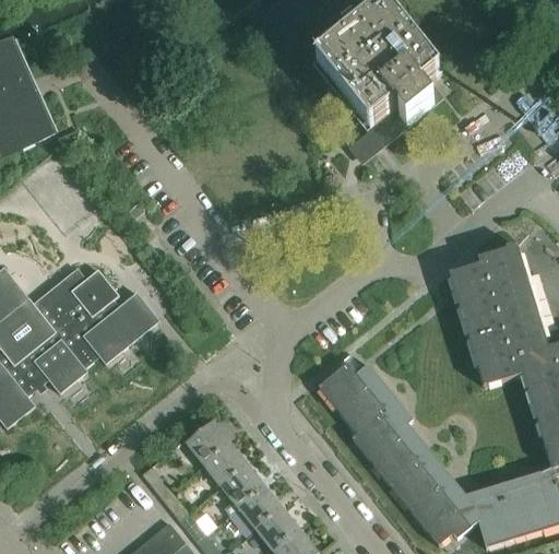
[(381,7),(312,62),(318,69),(367,130),(373,125),(373,126),(348,146),(349,149),(360,163),(361,164),(377,152),(387,143),(411,125),(408,122),(431,104),(432,105),(443,96),(429,80),(435,75),(440,71),(442,69),(388,1),(381,8),(381,7)]
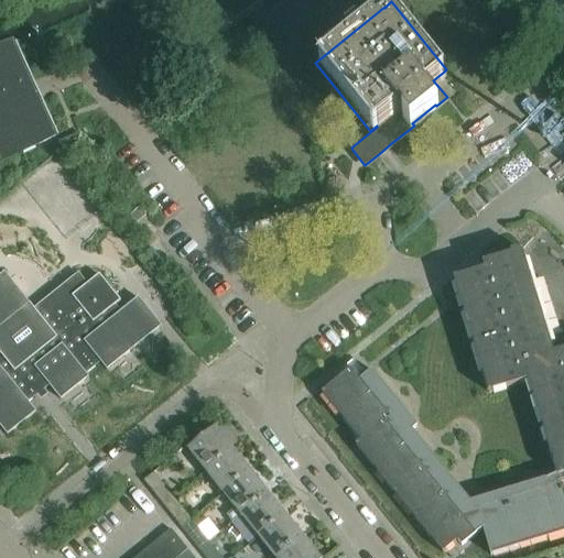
[(0,113),(31,100),(22,81),(8,52),(0,55),(0,113)]
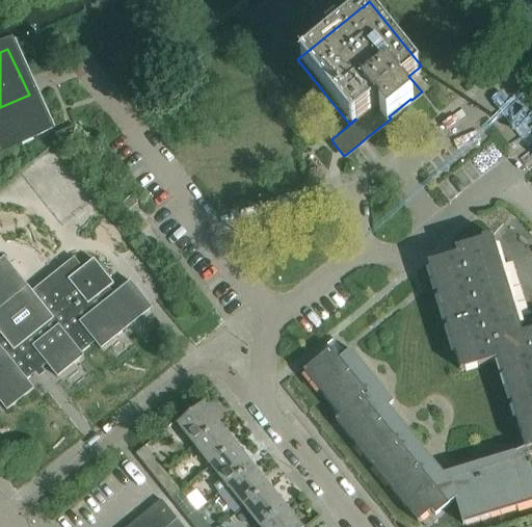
[(29,95),(0,107),(0,126),(5,138),(42,122),(29,95)]
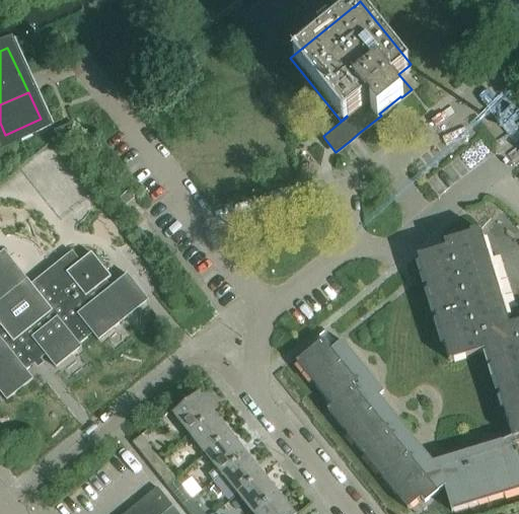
[(472,148),(460,154),(465,165),(478,158),(472,148)]
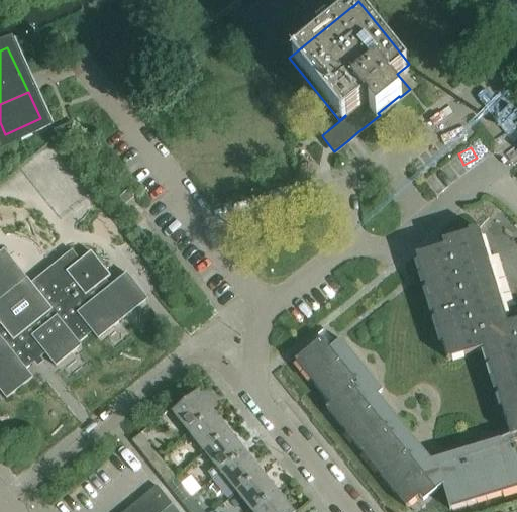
[(124,201),(132,194),(133,194),(127,187),(118,194),(124,201)]
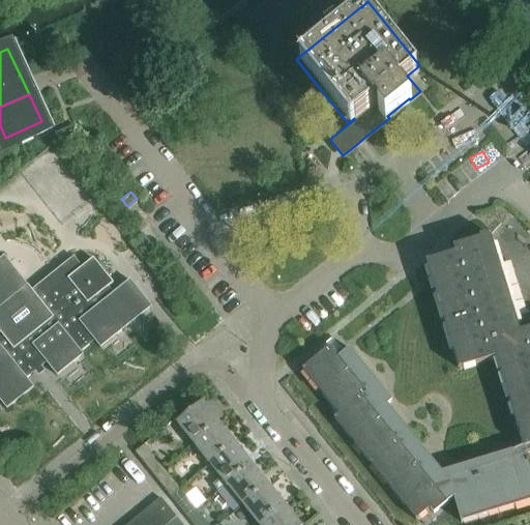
[(170,244),(184,234),(179,226),(165,236),(170,244)]
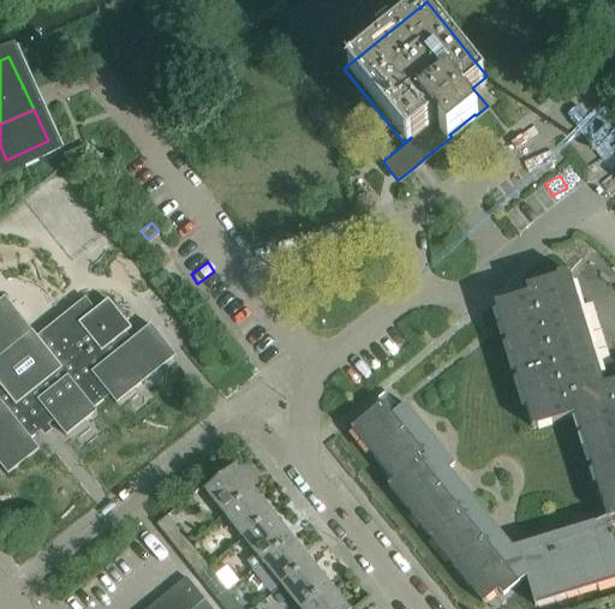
[(165,264),(159,270),(169,284),(175,278),(165,264)]
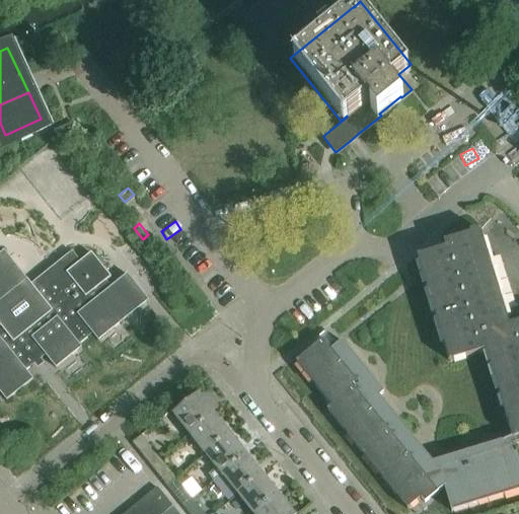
[(309,346),(295,358),(330,402),(326,406),(406,505),(421,494),(424,499),(443,483),(451,508),(518,486),(518,317),(509,321),(479,227),(443,238),(445,244),(417,252),(425,278),(419,280),(421,286),(427,284),(435,311),(429,313),(431,319),(437,317),(444,341),(438,343),(440,349),(446,347),(449,358),(486,347),(512,434),(432,458),(379,392),(383,388),(342,337),(336,342),(324,327),(306,342),(309,346)]
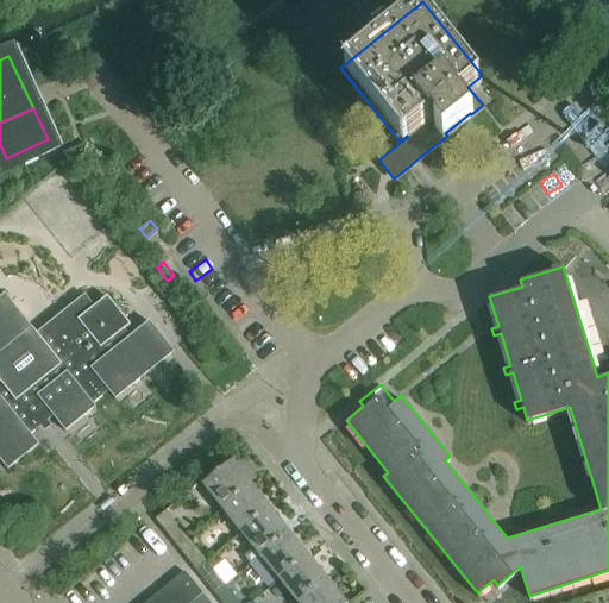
[(85,290),(69,302),(36,330),(6,291),(5,293),(6,294),(0,297),(0,453),(7,463),(6,464),(7,465),(38,440),(30,431),(54,412),(66,427),(95,403),(93,400),(108,387),(115,395),(174,347),(149,318),(130,333),(123,324),(129,319),(107,291),(94,302),(85,290)]
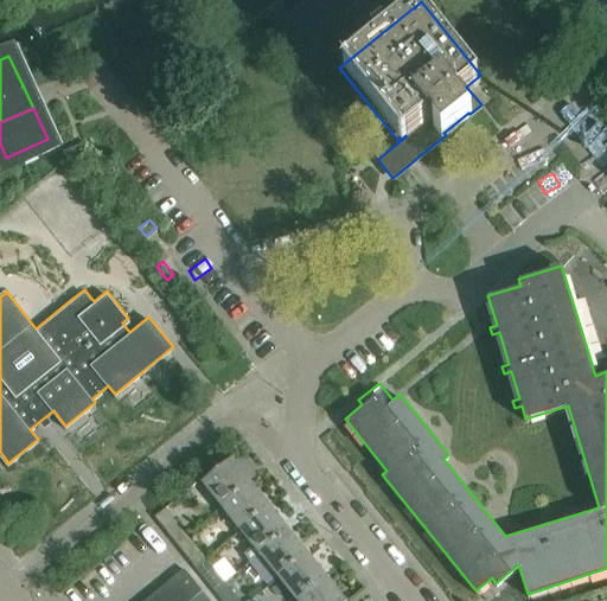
[(250,480),(231,456),(202,479),(221,503),(250,480)]
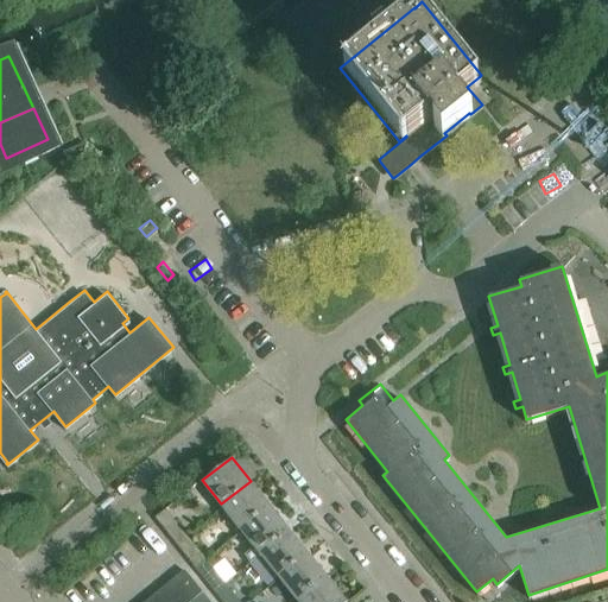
[(251,481),(221,504),(241,527),(270,505),(251,481)]
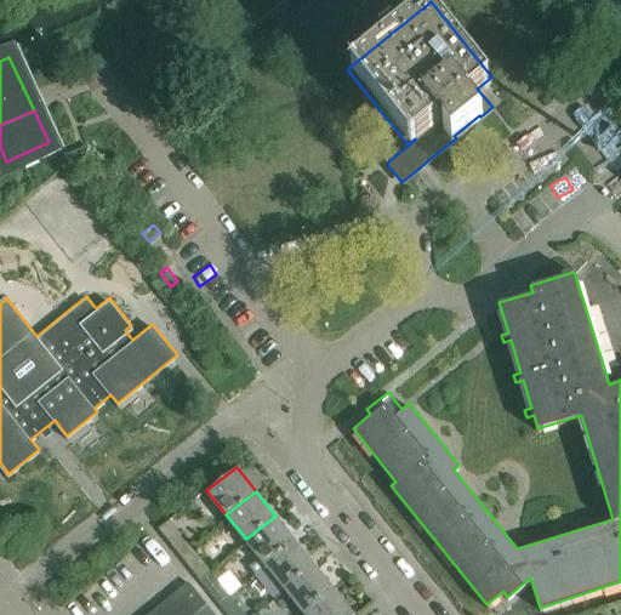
[(191,544),(169,516),(158,524),(180,552),(191,544)]
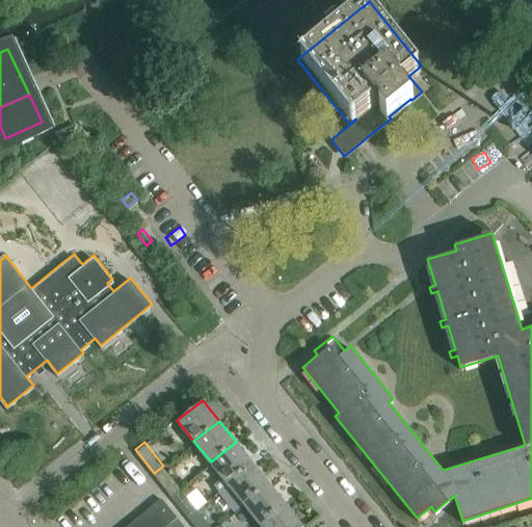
[(253,462),(236,442),(211,462),(221,475),(213,482),(218,490),(228,482),(253,462)]
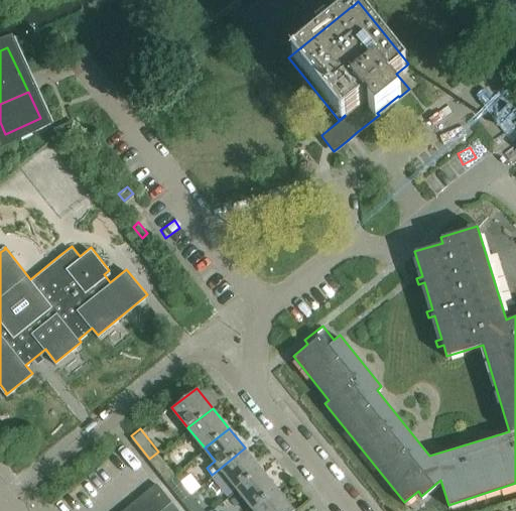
[(261,468),(245,448),(221,468),(237,488),(261,468)]
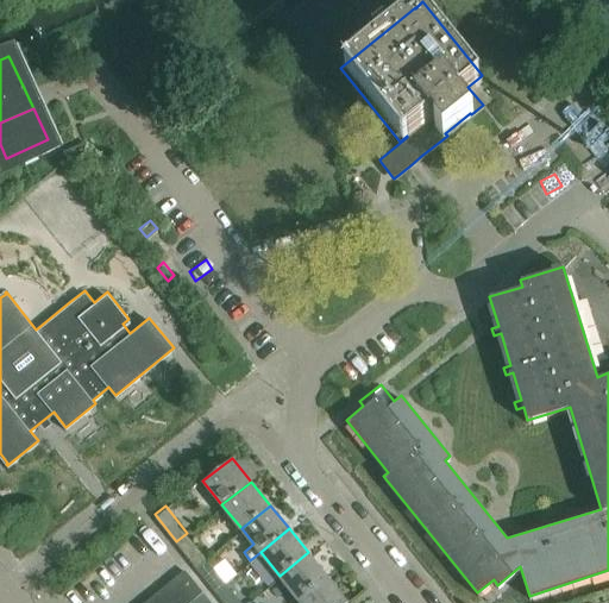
[(187,533),(176,541),(189,557),(190,558),(200,550),(187,533)]
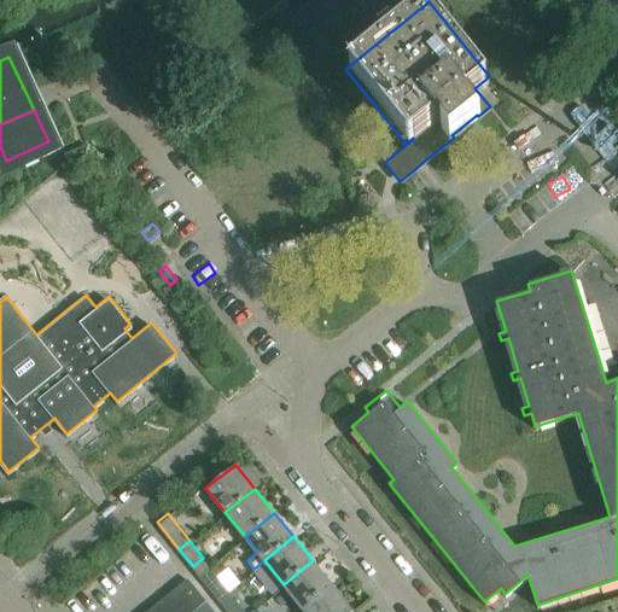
[(313,560),(284,584),(303,607),(332,584),(313,560)]
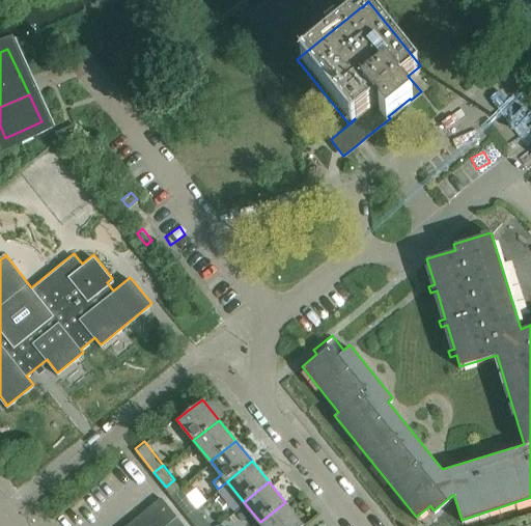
[(185,492),(175,499),(187,514),(196,506),(185,492)]
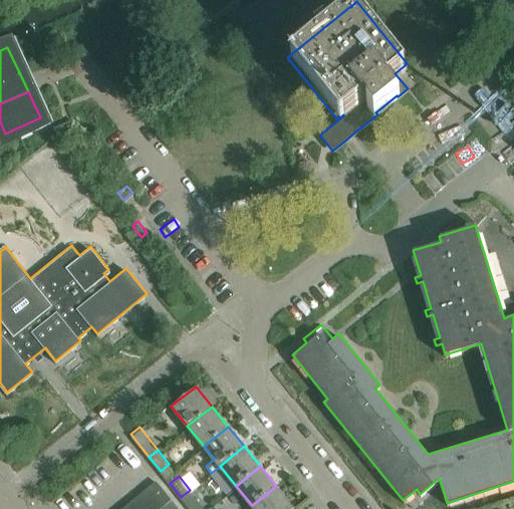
[(156,479),(146,486),(161,505),(163,504),(171,497),(156,479)]
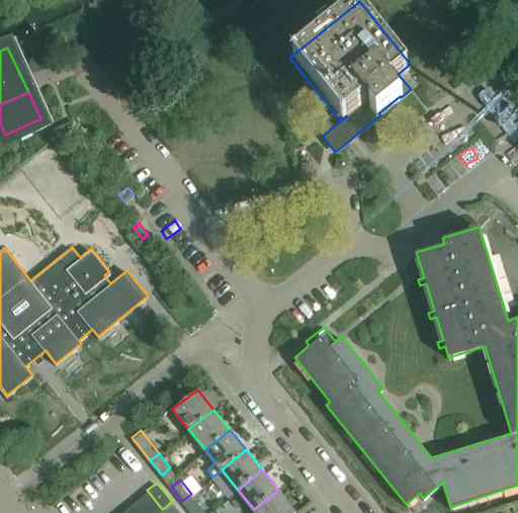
[(147,490),(138,498),(150,512),(157,512),(162,509),(147,490)]
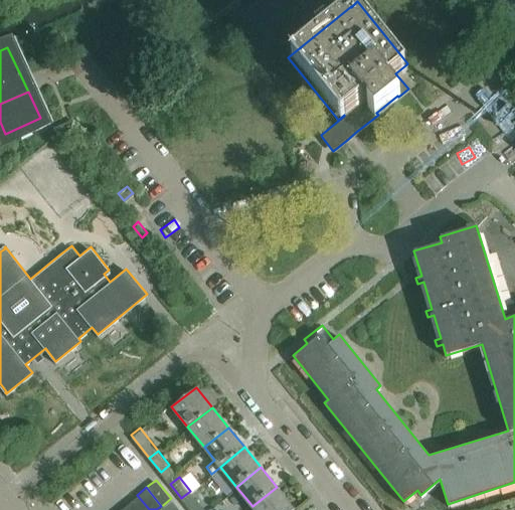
[(277,487),(252,506),(254,509),(289,509),(293,507),(277,487)]
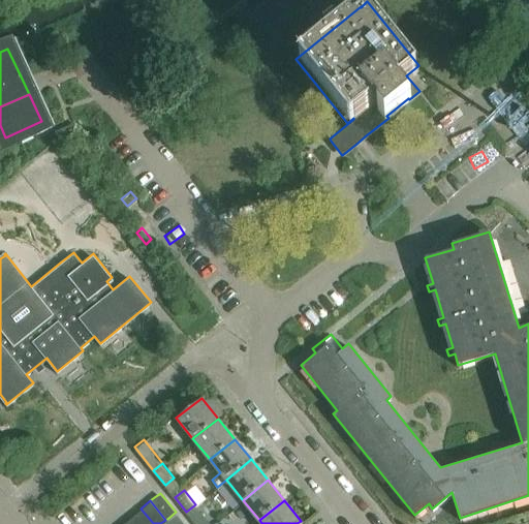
[(195,504),(186,512),(196,523),(199,523),(207,519),(195,504)]
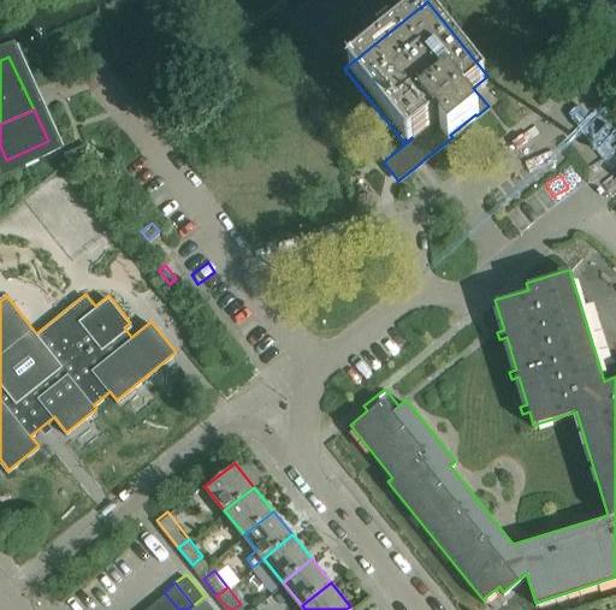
[(178,609),(164,592),(152,602),(158,609),(178,609)]
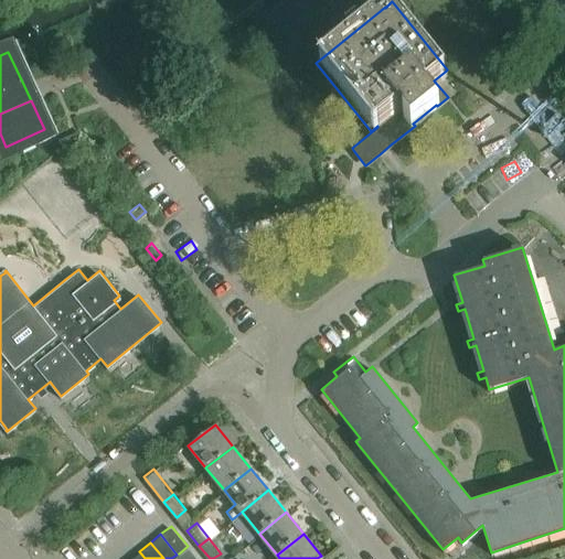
[(198,558),(188,546),(179,554),(182,558),(198,558)]
